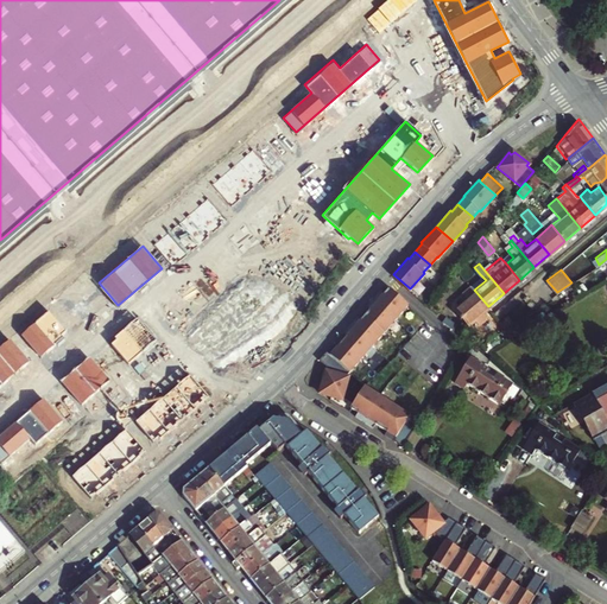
[(469,284),(474,290),(486,280),(480,274),(469,284)]
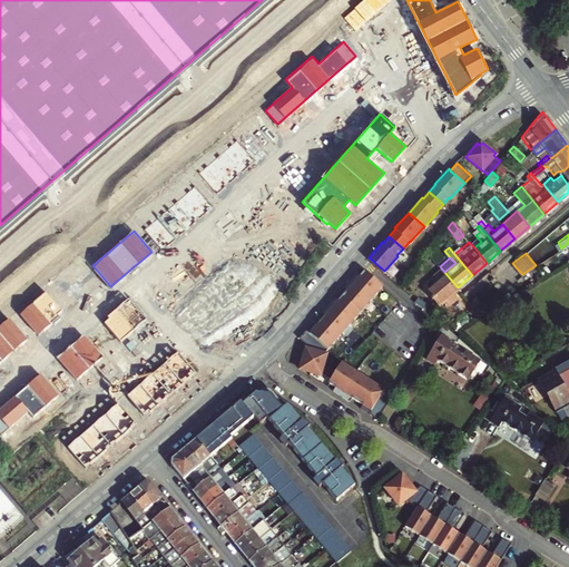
[(356,271),(350,279),(353,281),(371,297),(382,285),(364,269),(360,273),(356,271)]
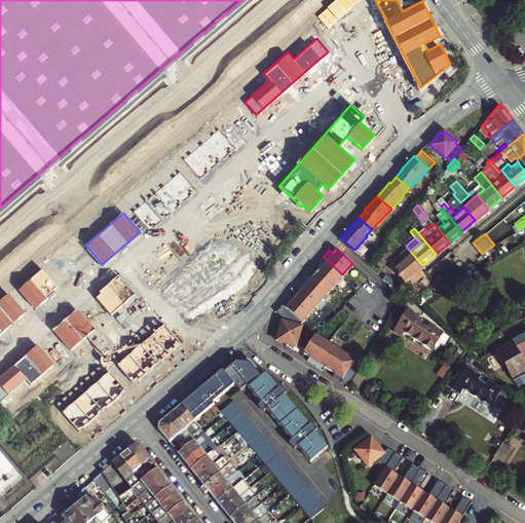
[(405,279),(422,265),(410,251),(395,264),(390,260),(387,263),(391,268),(394,267),(405,279)]
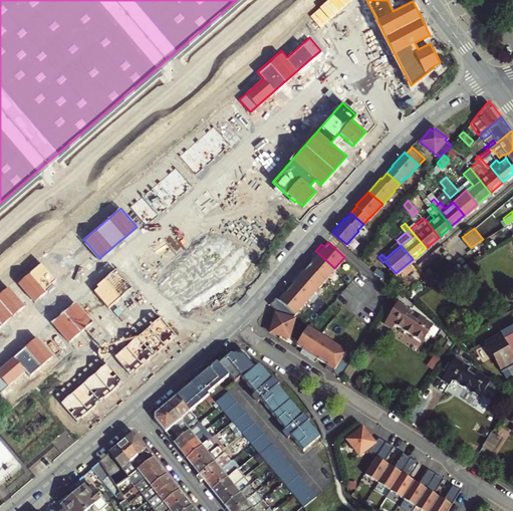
[(312,260),(308,264),(325,279),(334,268),(318,253),(315,251),(309,258),(312,260)]
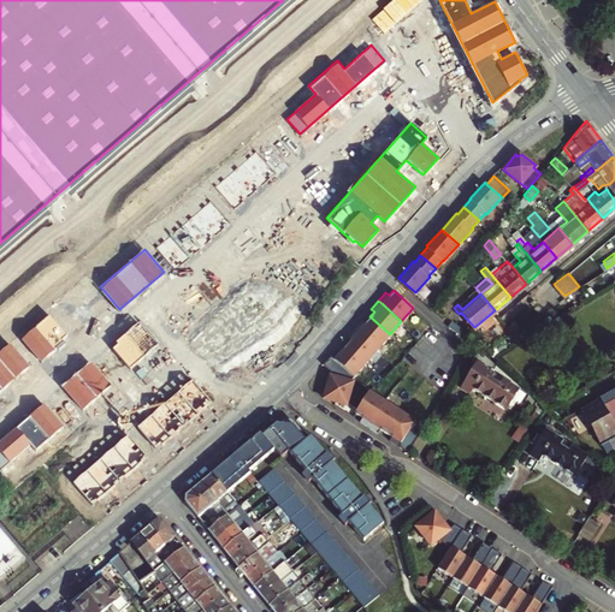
[(22,337),(40,360),(64,340),(60,336),(65,333),(51,314),(22,337)]
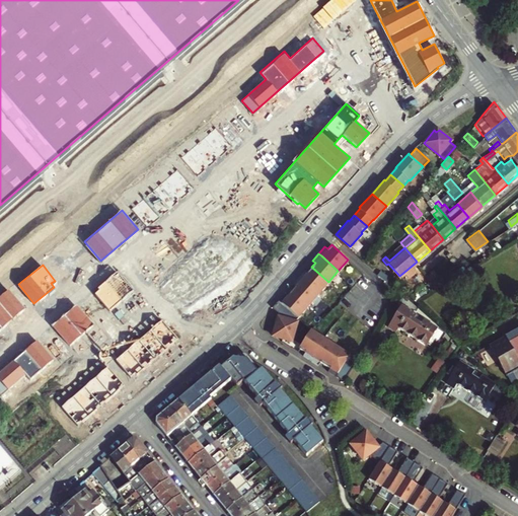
[(305,269),(298,276),(301,279),(318,293),(328,282),(311,267),(307,271),(305,269)]
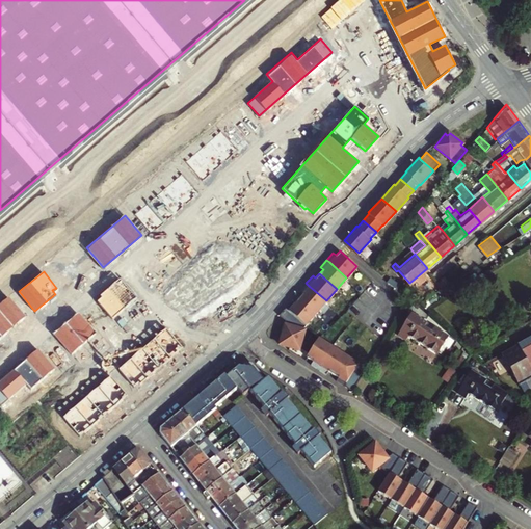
[(97,299),(111,316),(135,296),(120,278),(100,294),(101,296),(97,299)]
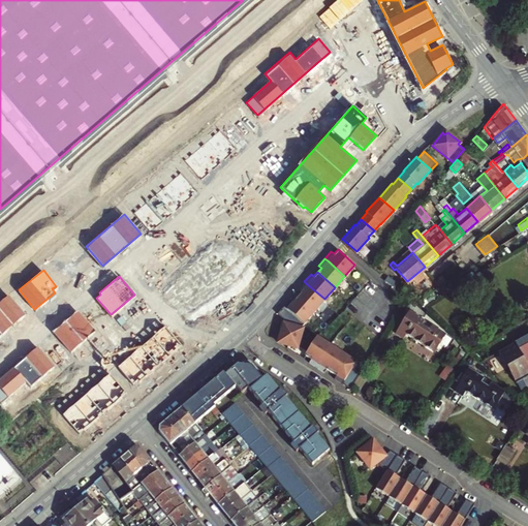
[(301,290),(298,295),(314,310),(324,299),(307,284),(304,281),(298,288),(301,290)]
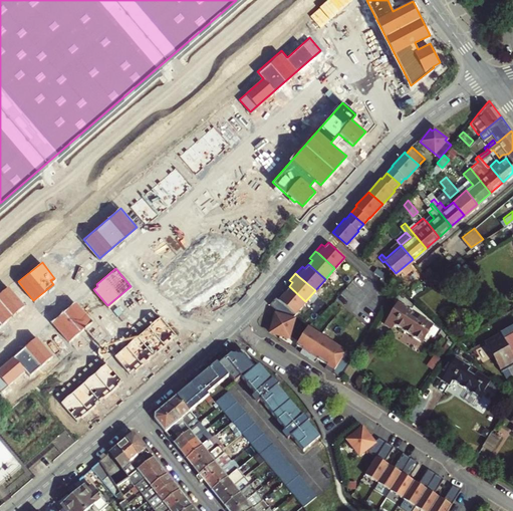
[(0,323),(23,304),(7,285),(0,290),(0,323)]
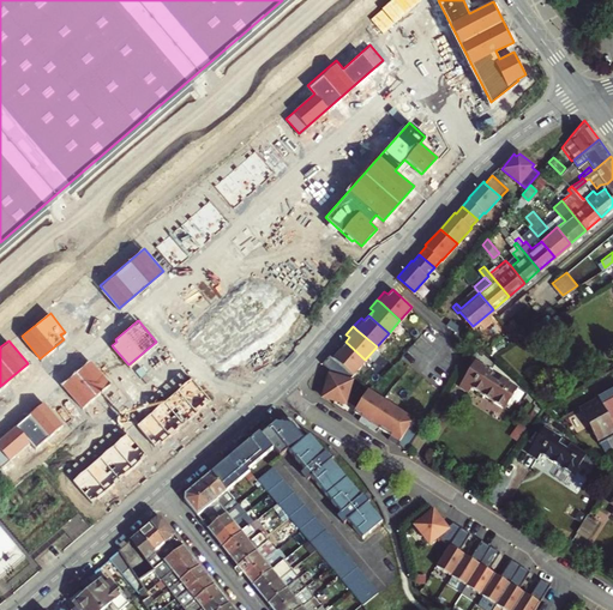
[(337,344),(330,352),(353,373),(365,360),(346,342),(341,348),(337,344)]
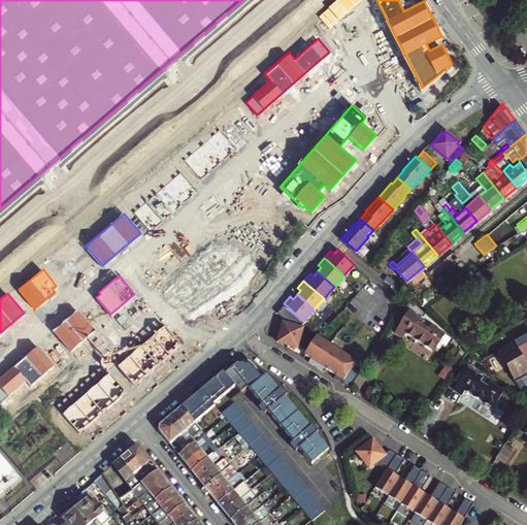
[(303,321),(284,303),(276,310),(287,320),(285,325),(282,324),(277,339),(296,345),(302,325),(299,325),(301,323),(303,321)]
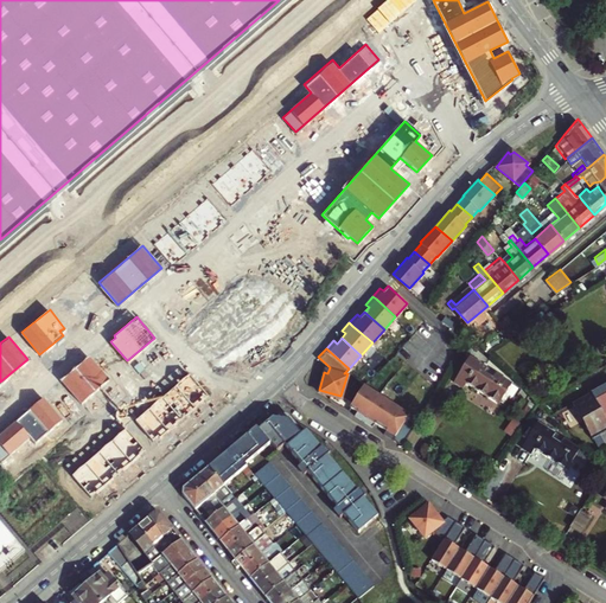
[(61,378),(81,401),(109,378),(89,354),(61,378)]
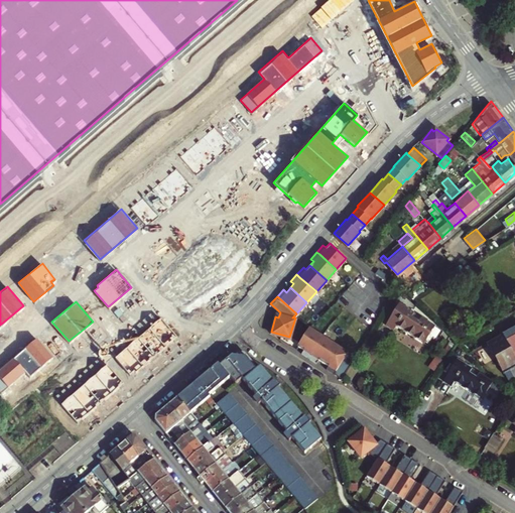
[(423,341),(434,324),(398,301),(385,323),(393,328),(395,324),(423,341)]
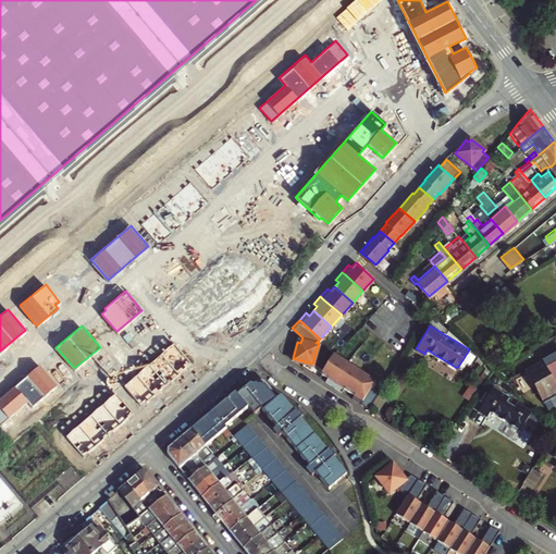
[(124,384),(139,403),(145,397),(147,399),(189,361),(172,342),(124,384)]
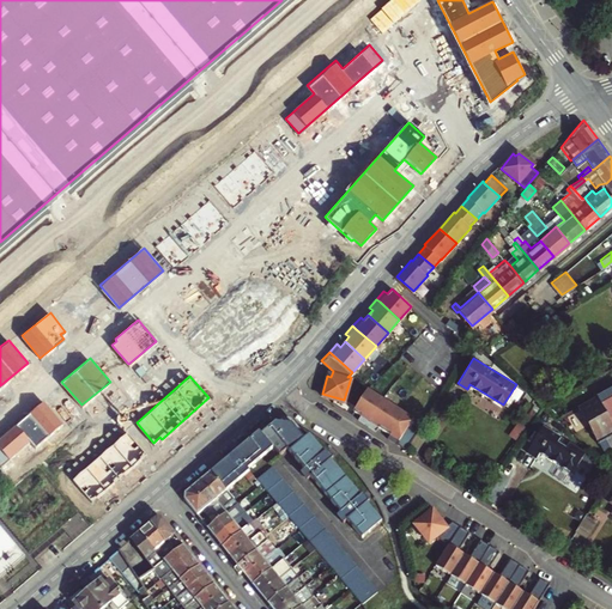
[(611,385),(576,405),(580,412),(611,394),(611,385)]
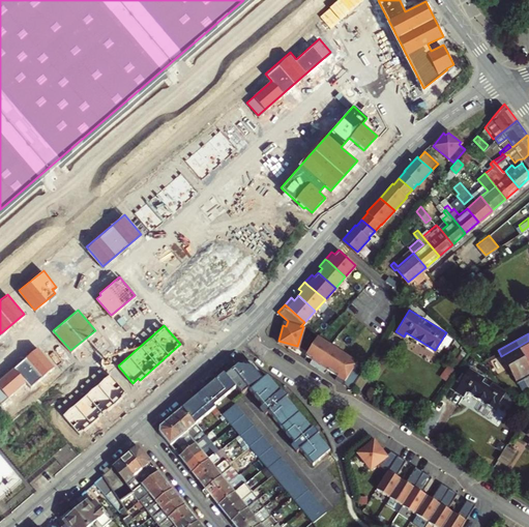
[(331,343),(318,334),(305,354),(311,357),(309,360),(317,366),(331,343)]
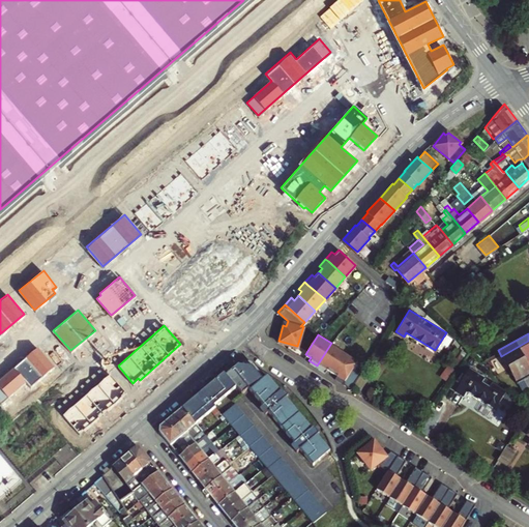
[(528,341),(501,356),(515,382),(522,378),(528,375),(528,341)]
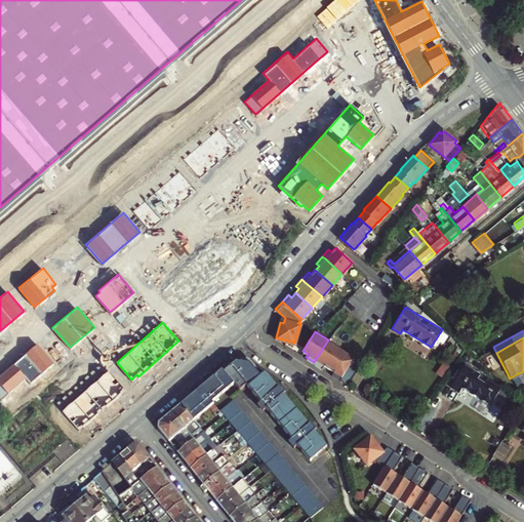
[(340,348),(328,339),(314,362),(322,367),(324,364),(328,367),(340,348)]
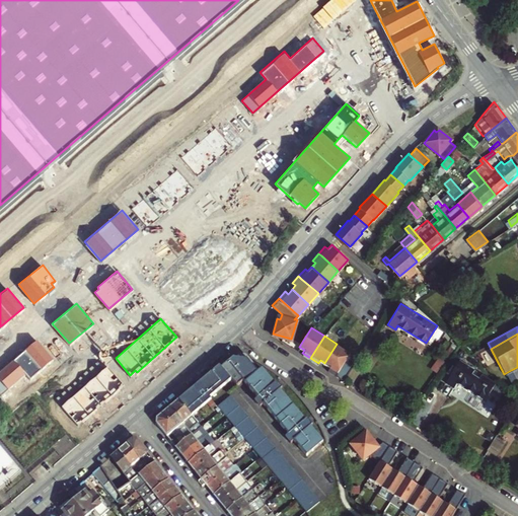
[(0,391),(25,371),(29,377),(53,358),(38,340),(0,369),(0,391)]
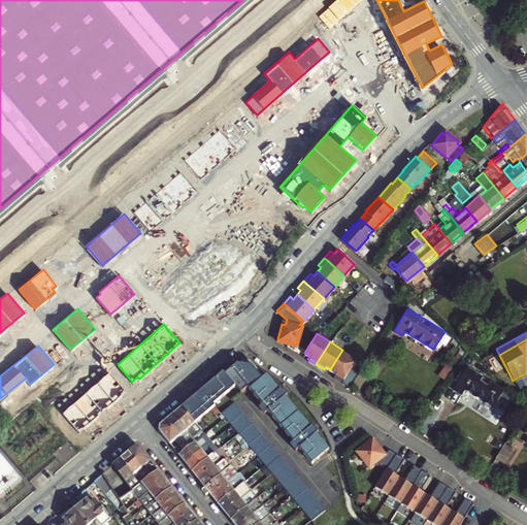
[(356,358),(342,350),(330,369),(335,372),(333,375),(349,386),(358,371),(351,366),(356,358)]
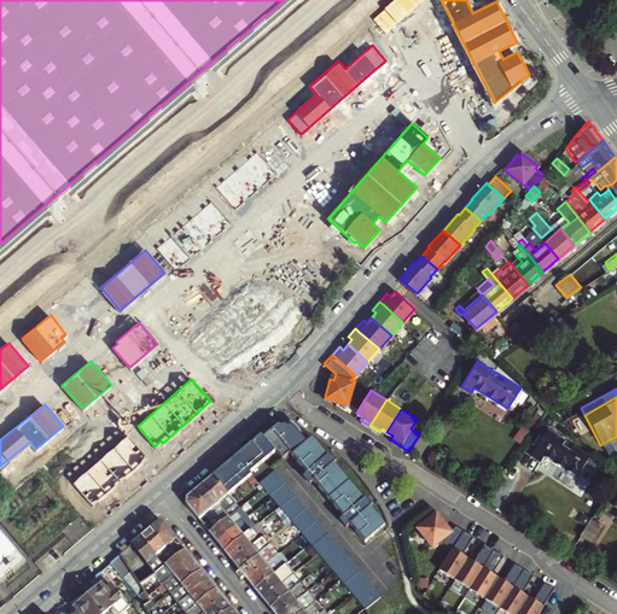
[(281,457),(290,450),(306,471),(302,474),(308,481),(313,479),(342,514),(338,518),(344,525),(348,522),(362,541),(382,522),(367,504),(370,503),(364,495),(361,497),(332,461),(335,458),(327,450),(325,452),(310,434),(306,438),(292,422),(277,421),(262,433),(261,431),(213,472),(228,491),(251,472),(249,469),(275,449),(281,457)]
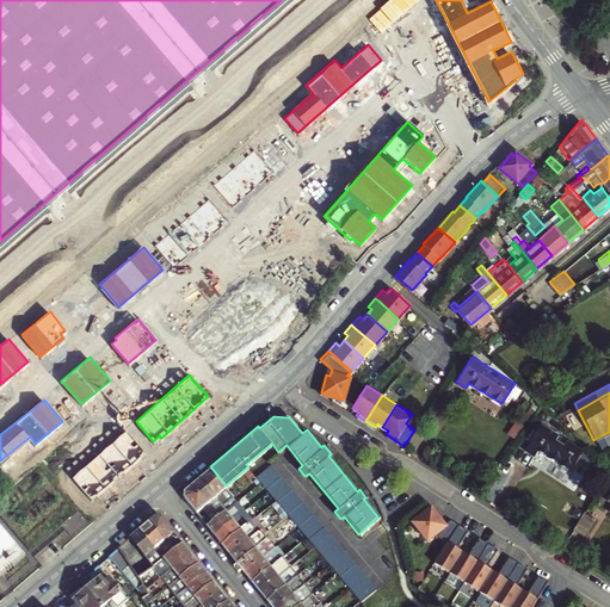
[(570,471),(581,451),(540,425),(524,450),(534,457),(536,451),(570,471)]
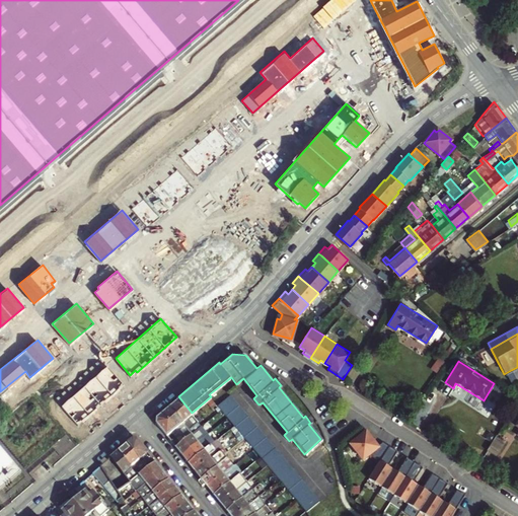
[(61,404),(77,423),(123,384),(106,365),(61,404)]
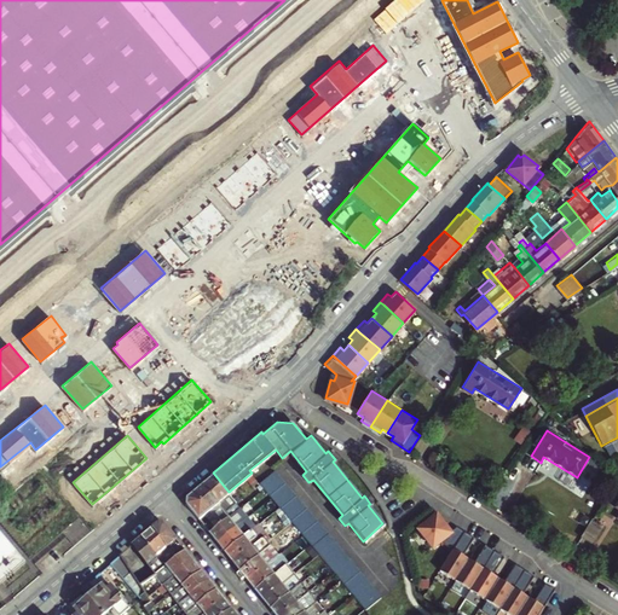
[(342,552),(275,469),(259,481),(327,564),(364,609),(379,597),(347,558),(345,561),(340,555),(342,552)]
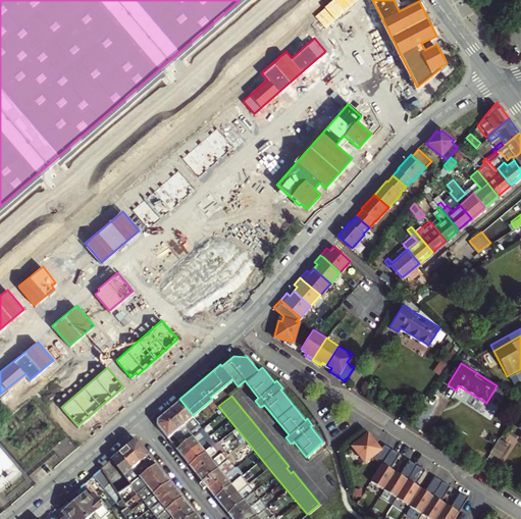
[(193,433),(202,426),(193,415),(179,399),(170,406),(193,433)]
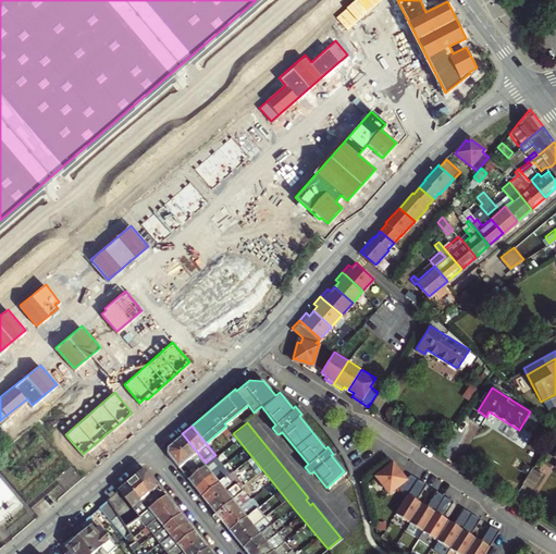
[(206,463),(182,433),(168,446),(168,452),(177,465),(184,459),(195,471),(206,463)]
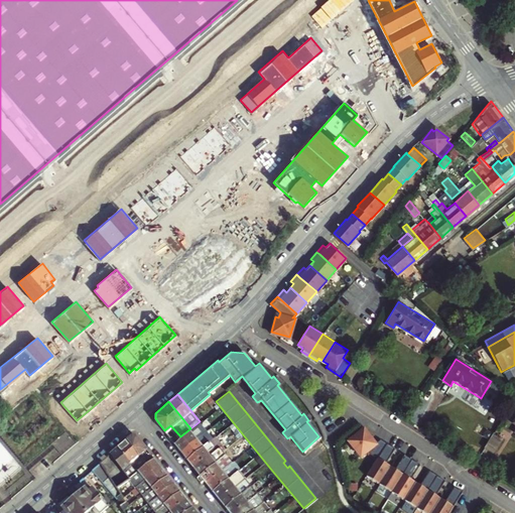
[(190,428),(180,436),(173,441),(180,450),(196,436),(202,431),(206,429),(200,421),(190,428)]
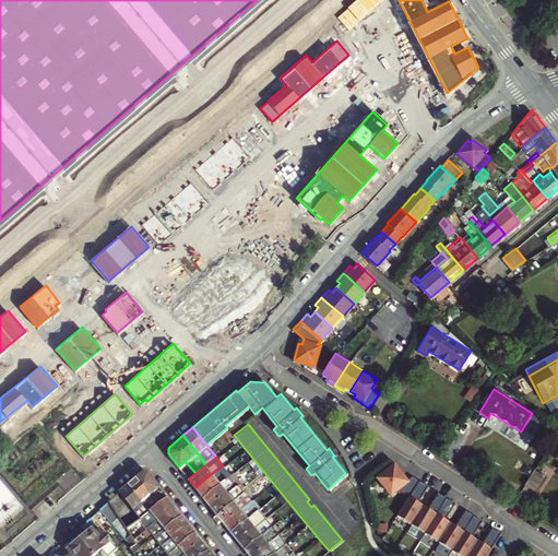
[(404,476),(394,463),(377,476),(391,493),(396,487),(408,495),(419,480),(412,474),(407,478),(404,483),(404,482),(402,478),(404,476)]
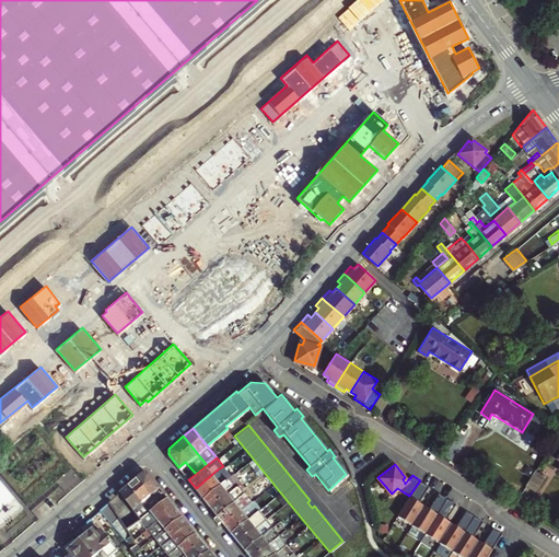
[(219,468),(212,474),(196,488),(202,497),(220,483),(230,475),(225,470),(223,466),(219,468)]
